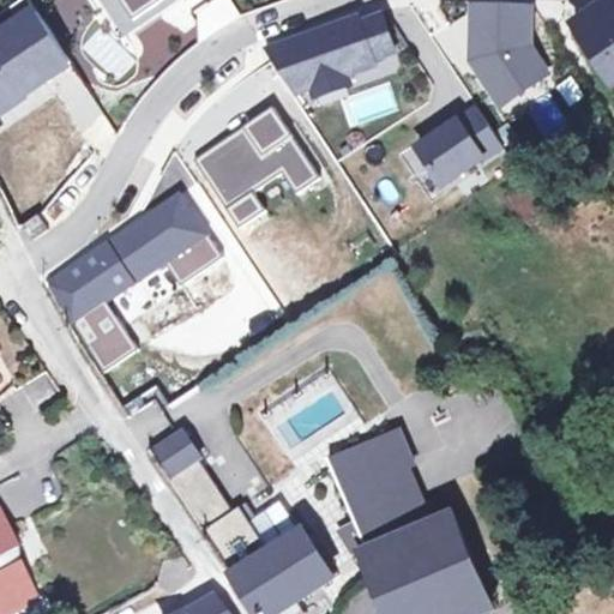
[(97,0),(122,36),(174,1),(173,0),(97,0)]
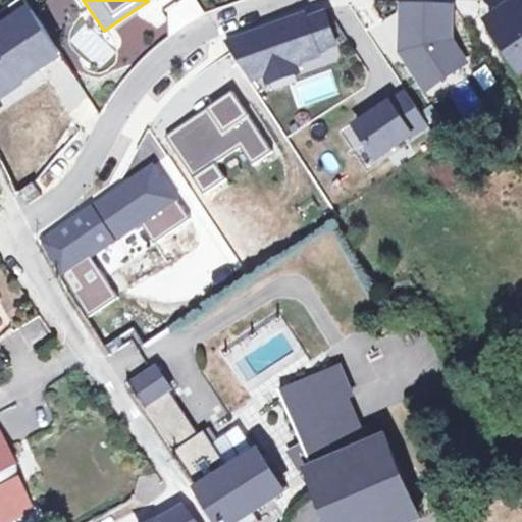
[(521,0),(507,0),(483,16),(521,73),(521,0)]
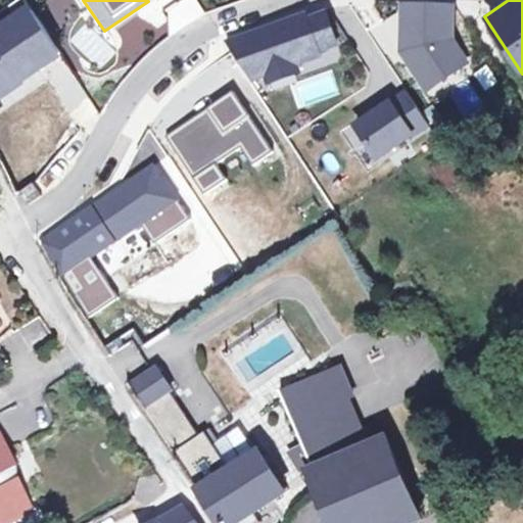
[(28,5),(0,24),(0,97),(61,56),(28,5)]
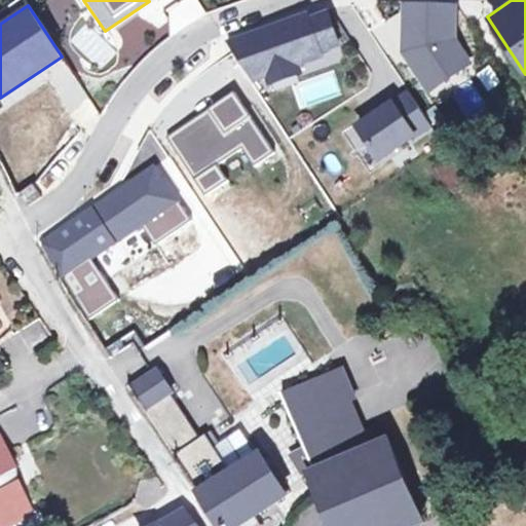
[(455,6),(407,5),(404,52),(428,90),(468,64),(454,41),(455,6)]
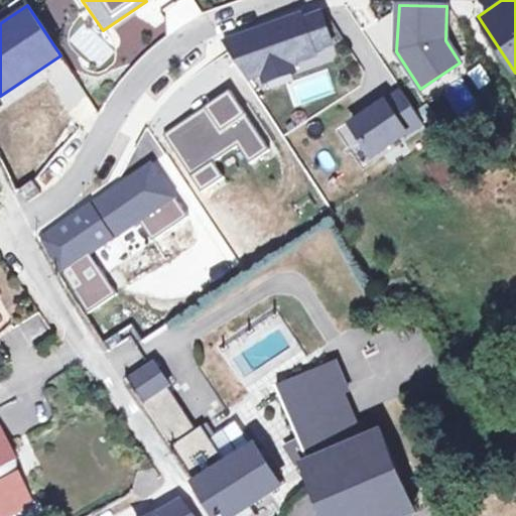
[(301,16),(223,43),(228,51),(246,79),(261,74),(291,63),(315,55),(314,50),(333,43),(321,14),(303,20),(301,16)]
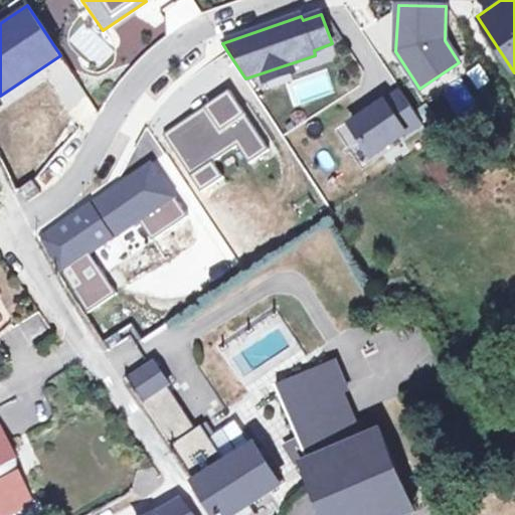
[(291,63),(261,73),(264,81),(294,71),(291,63)]
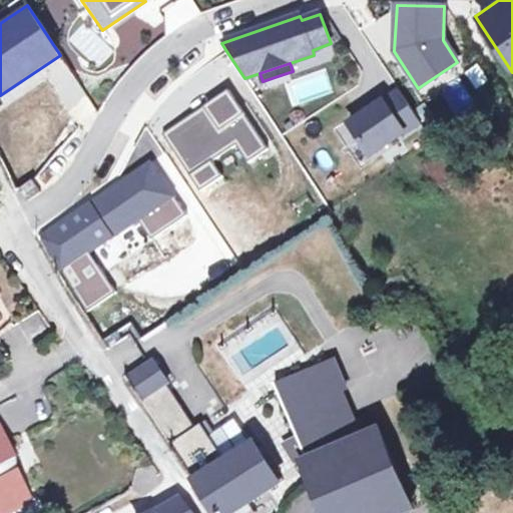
[(228,90),(162,133),(199,189),(219,175),(210,160),(235,144),(246,160),(267,147),(228,90)]
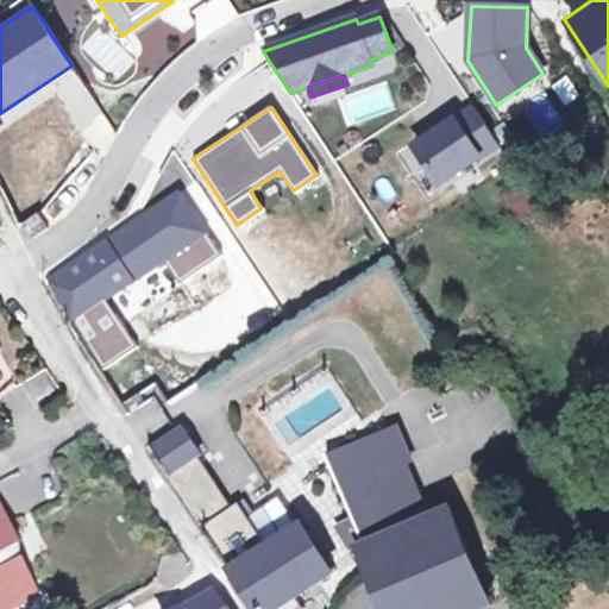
[(500,145),(476,108),(416,148),(440,184),(500,145)]
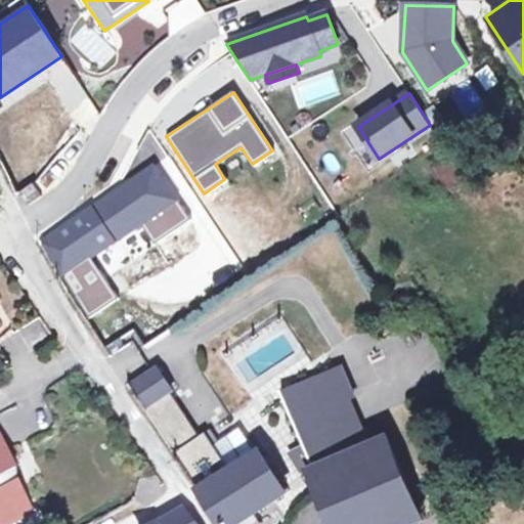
[(124,179),(35,238),(88,318),(118,299),(91,259),(144,223),(156,239),(187,218),(177,202),(180,200),(154,160),(124,179)]
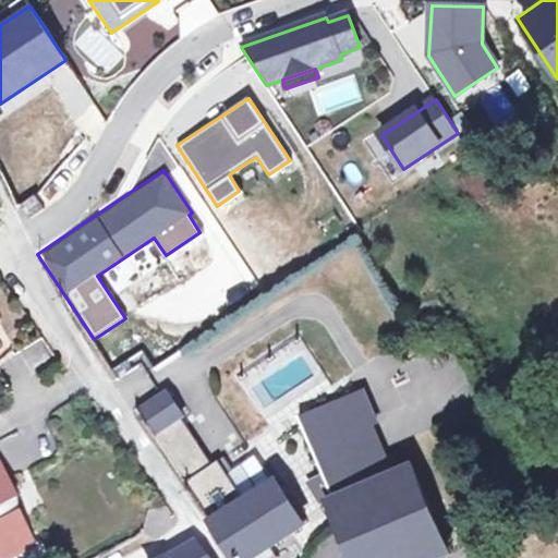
[(364,392),(300,419),(314,451),(375,426),(378,425),(364,392)]
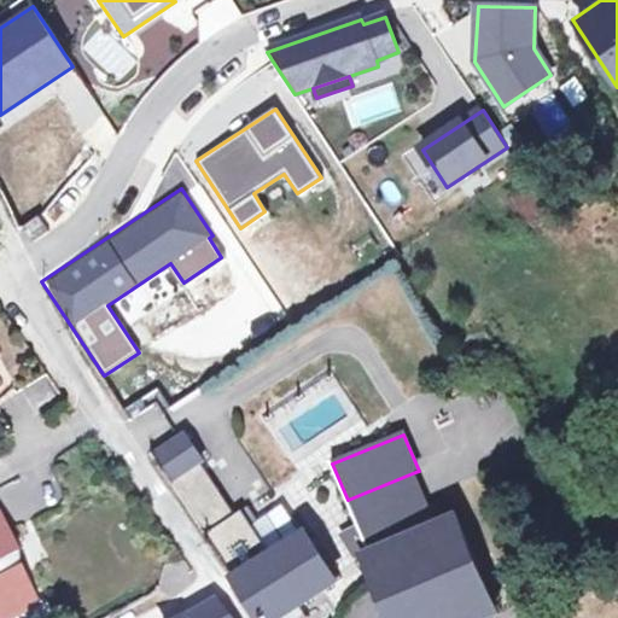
[(176,443),(152,456),(170,484),(193,471),(176,443)]
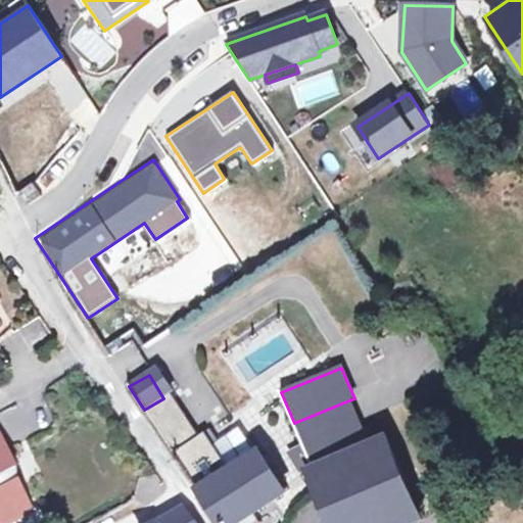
[(192,440),(163,398),(144,410),(173,454),(192,440)]
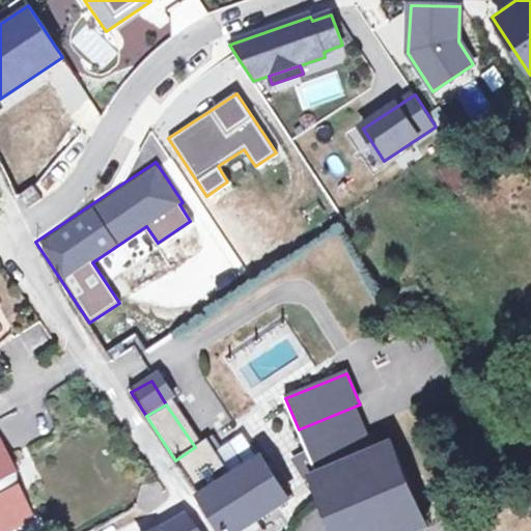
[(375,453),(357,406),(299,429),(316,477),(375,453)]
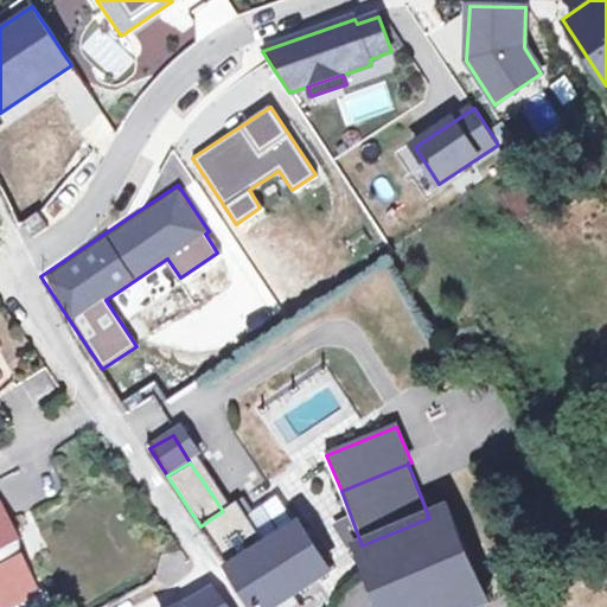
[(263,537),(292,513),(274,493),(247,516),(263,537)]
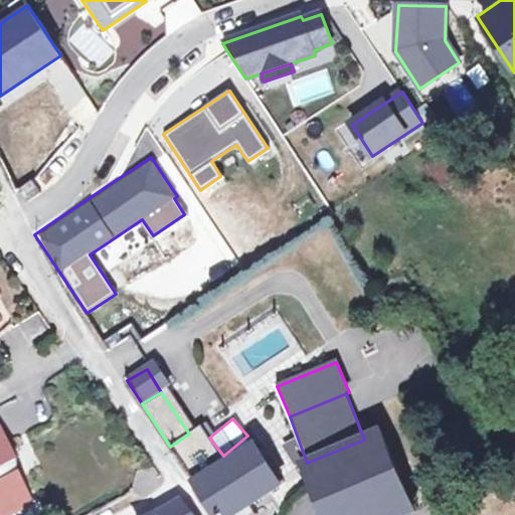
[(364,440),(307,463),(305,464),(325,514),(411,514),(414,514),(380,432),(364,440)]
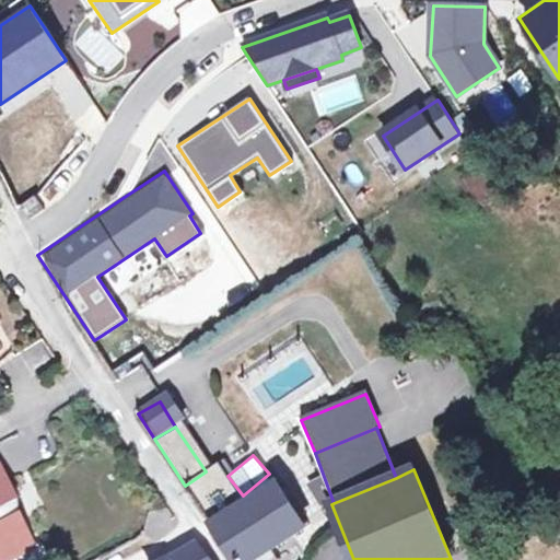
[(206,471),(185,486),(234,559),(259,559),(306,529),(279,486),(233,513),(206,471)]
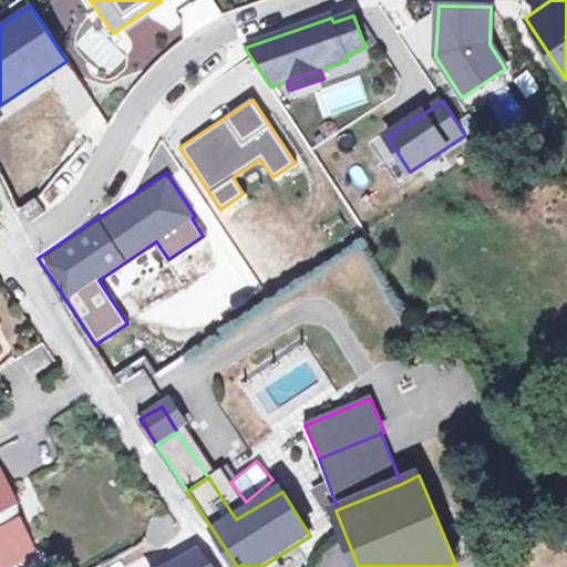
[(0,566),(10,566),(6,557),(29,545),(19,524),(11,528),(7,518),(17,513),(6,488),(0,490),(0,566)]
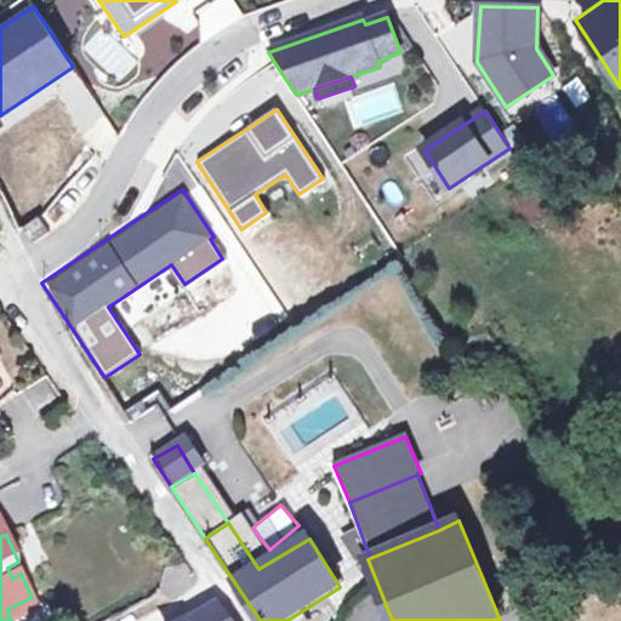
[(195,590),(137,620),(169,620),(203,604),(195,590)]
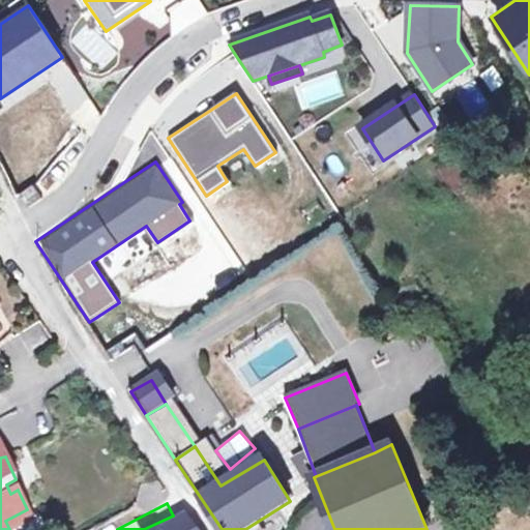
[(9,529),(18,529),(33,523),(27,509),(5,521),(9,529)]
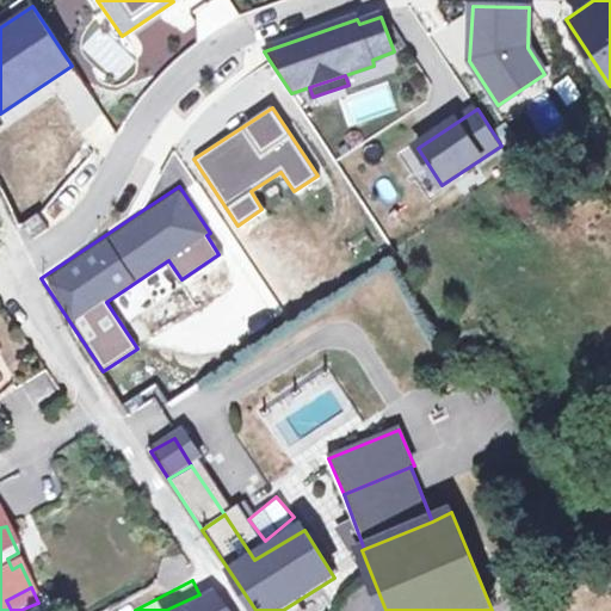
[(189,610),(221,610),(213,598),(189,610)]
